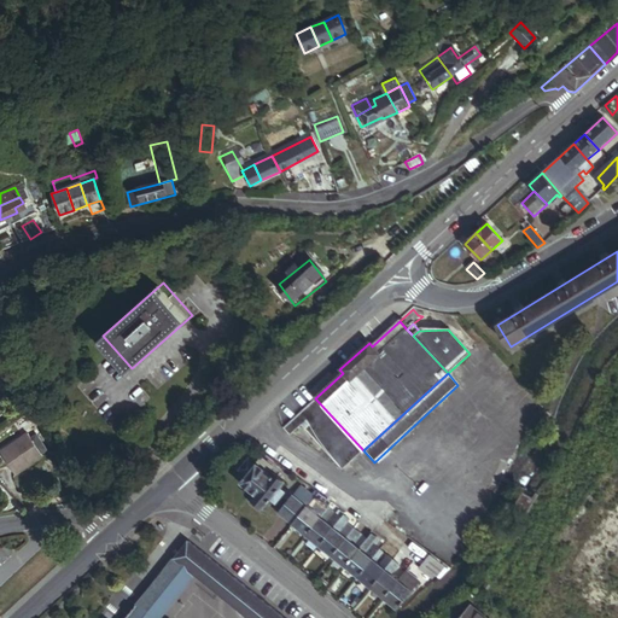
[(378,466),(461,389),(458,385),(374,462),(378,466)]
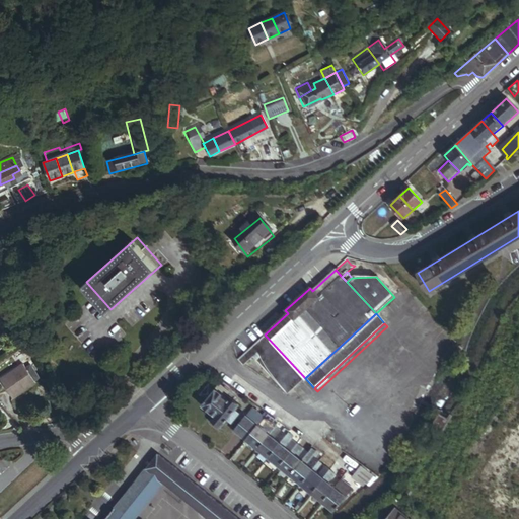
[(305,378),(265,335),(246,351),(252,358),(286,395),(305,378)]
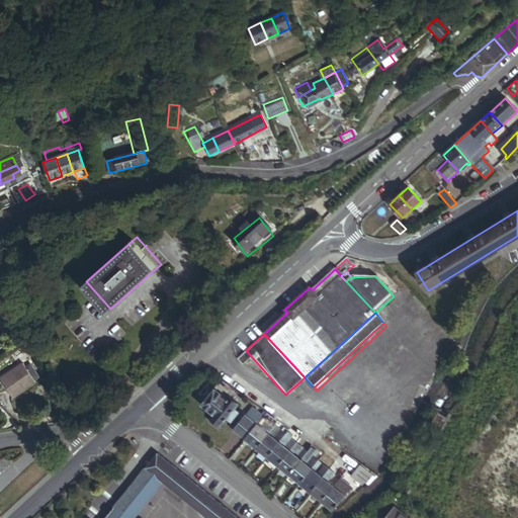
[(243,365),(252,357),(246,350),(238,358),(243,365)]
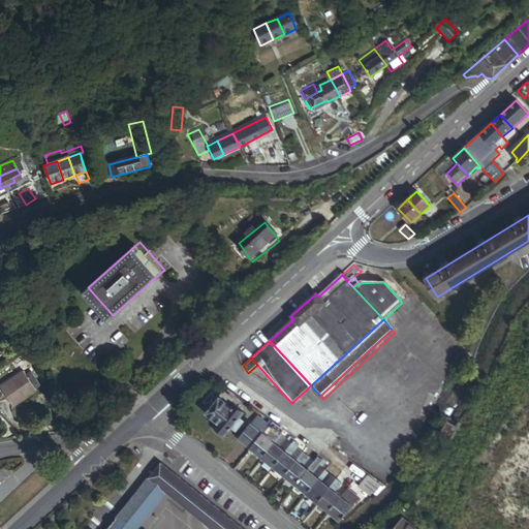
[(38,389),(26,371),(3,386),(17,405),(38,389)]
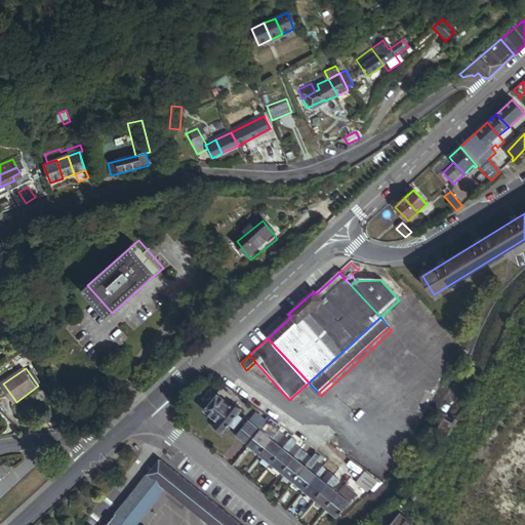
[(237,415),(242,410),(229,400),(231,397),(221,389),(217,394),(210,389),(201,400),(208,405),(204,411),(216,420),(213,423),(215,425),(213,428),(220,434),(223,432),(224,432),(230,425),(234,428),(242,419),(237,415)]
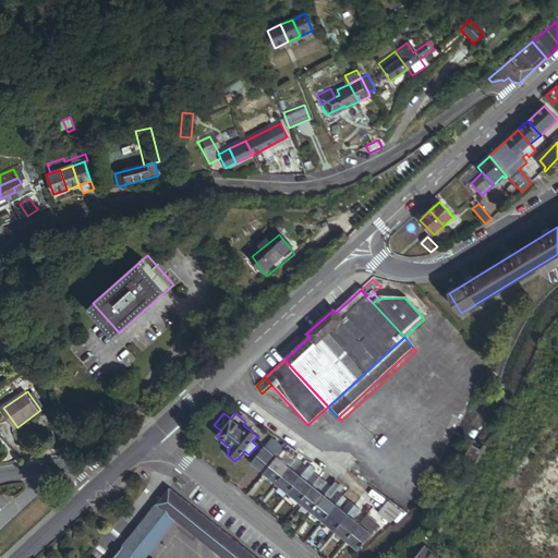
[(264,474),(287,446),(284,444),(281,447),(271,439),(252,464),(264,474)]
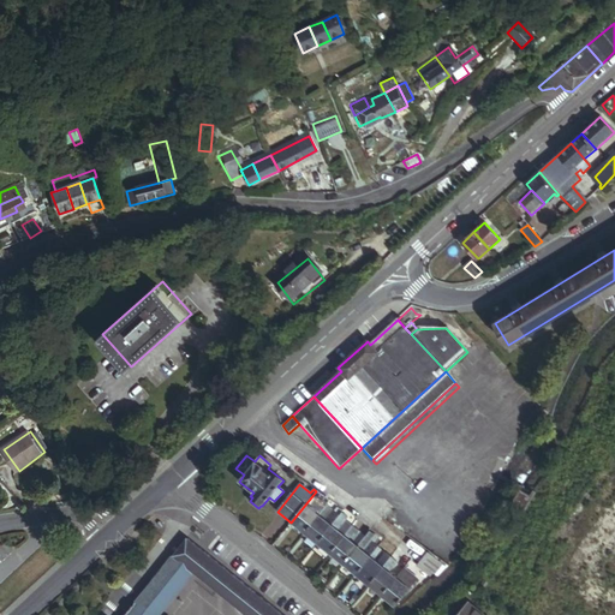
[(322,496),(316,491),(291,523),(304,533),(320,515),(316,513),(311,508),(322,496)]
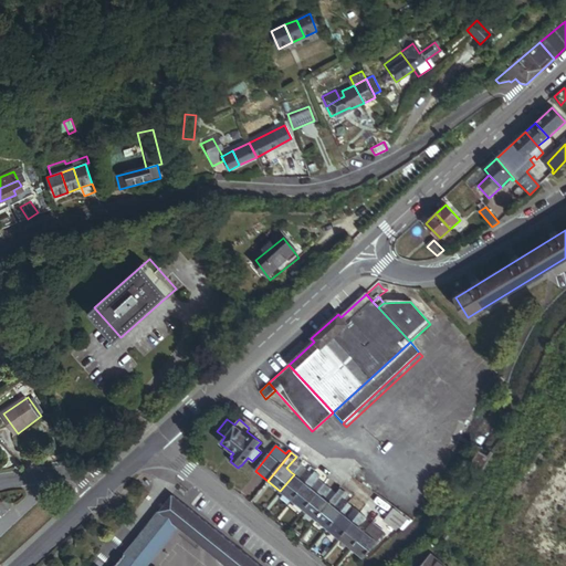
[(481,472),(489,458),(479,452),(471,467),(481,472)]
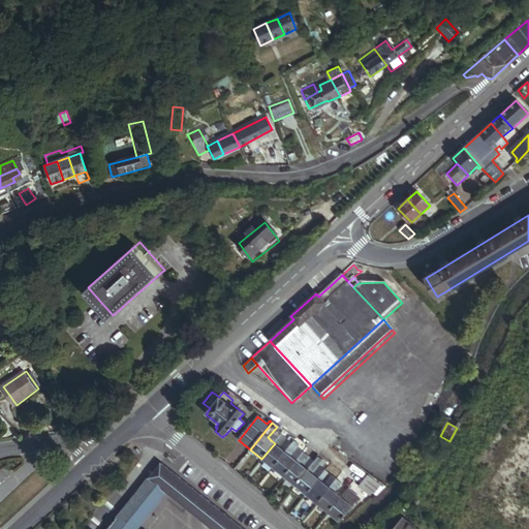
[(272,441),(275,443),(281,436),(278,433),(272,441)]
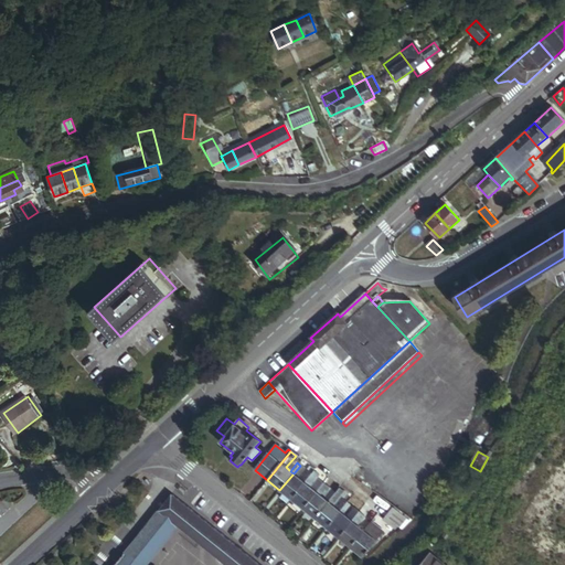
[(300,466),(294,473),(297,476),(304,468),(300,466)]
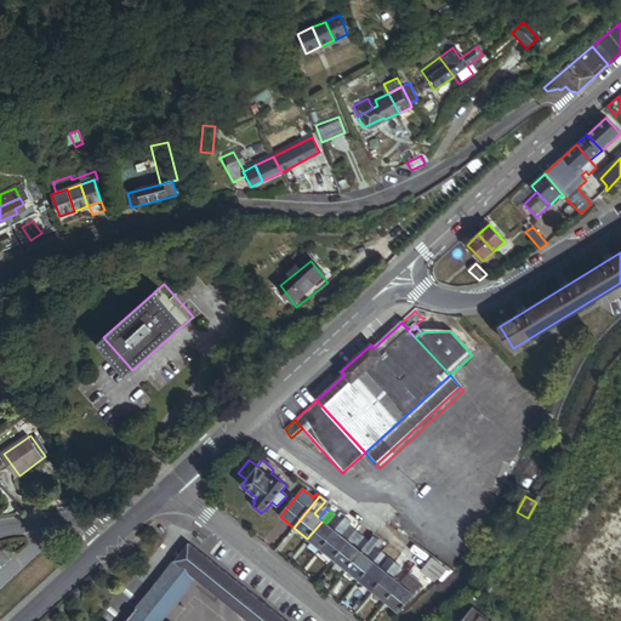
[(339,518),(337,518),(330,527),(326,523),(323,520),(307,539),(320,550),(343,522),(339,518)]
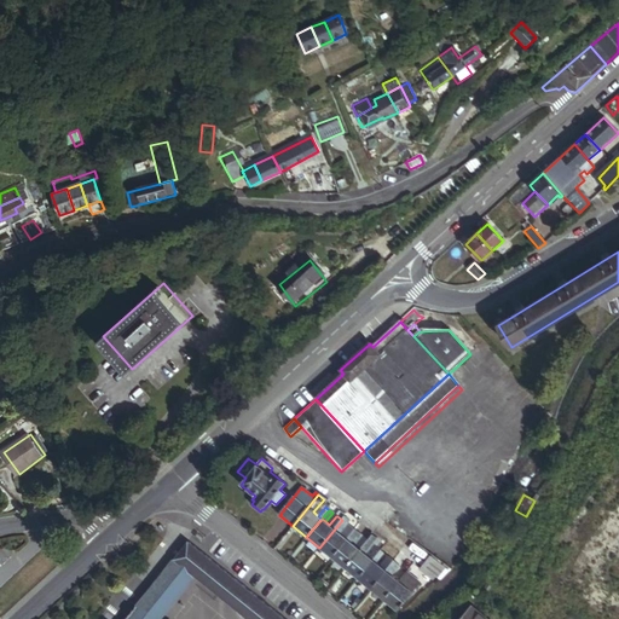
[(354,531),(352,528),(345,538),(340,534),(347,525),(342,520),(319,548),(333,559),(354,531)]
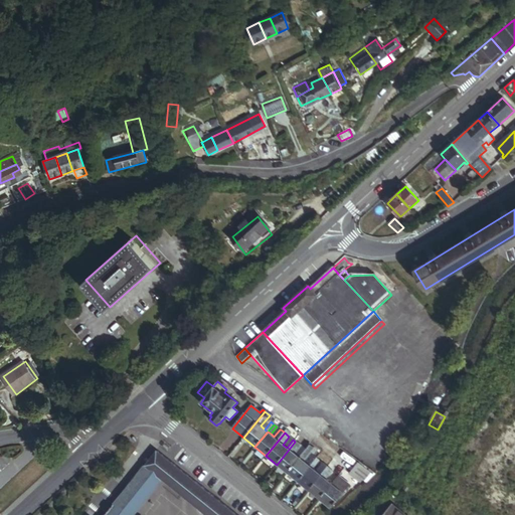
[(288,473),(306,451),(301,447),(295,454),(292,451),(298,444),(295,442),(277,465),(288,473)]
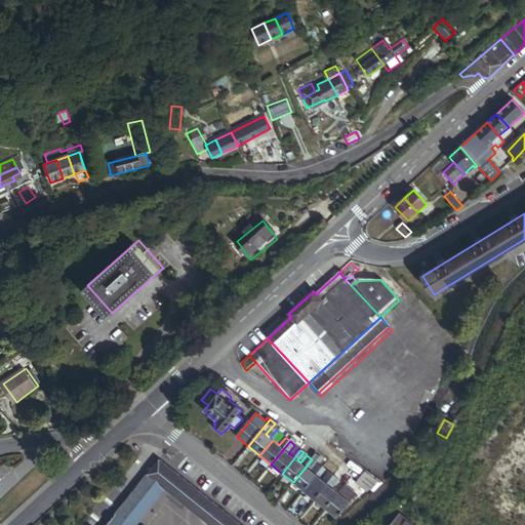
[(300,462),(307,455),(304,452),(297,459),(300,462)]
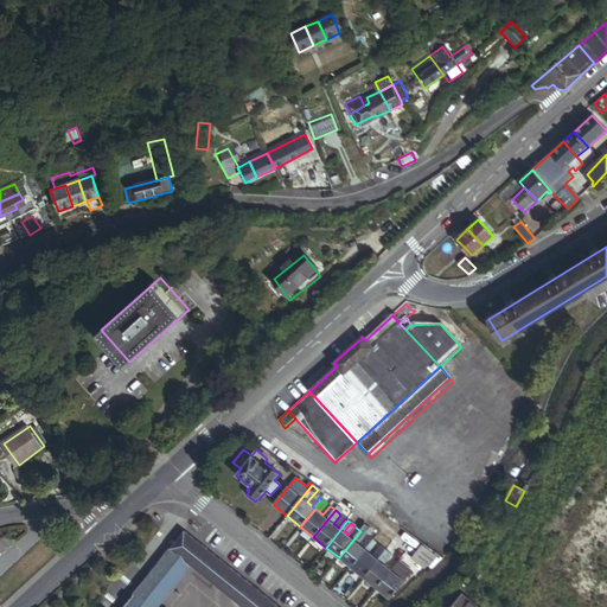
[(370,540),(374,534),(365,526),(360,531),(365,535),(358,544),(363,548),(369,538),(370,540)]
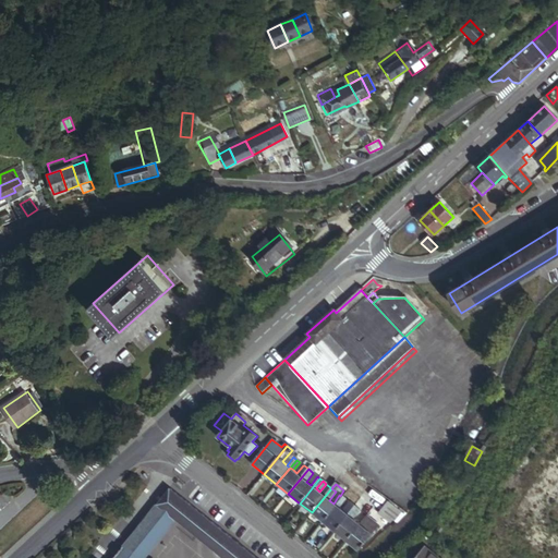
[(323,522),(343,497),(340,496),(339,495),(334,504),(329,500),(336,492),(331,488),(312,512),(323,522)]
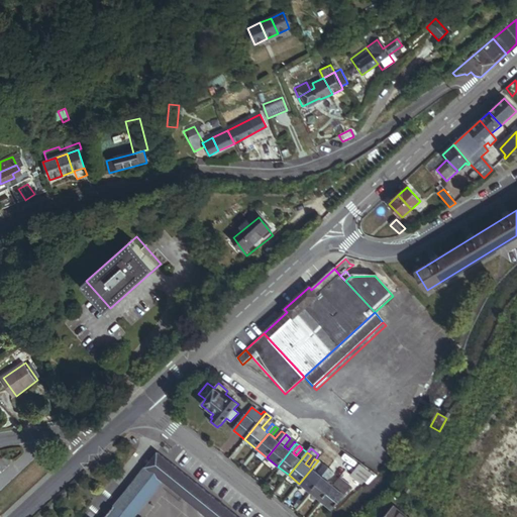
[(235,516),(154,453),(143,468),(161,482),(205,516),(235,516)]
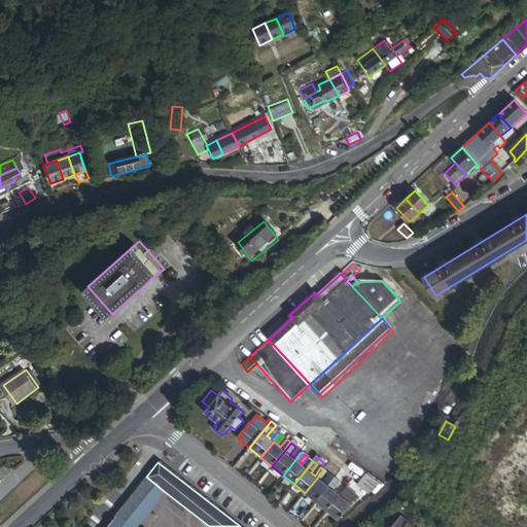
[(316,501),(335,479),(330,476),(324,483),(321,480),(327,472),(324,469),(305,493),(316,501)]
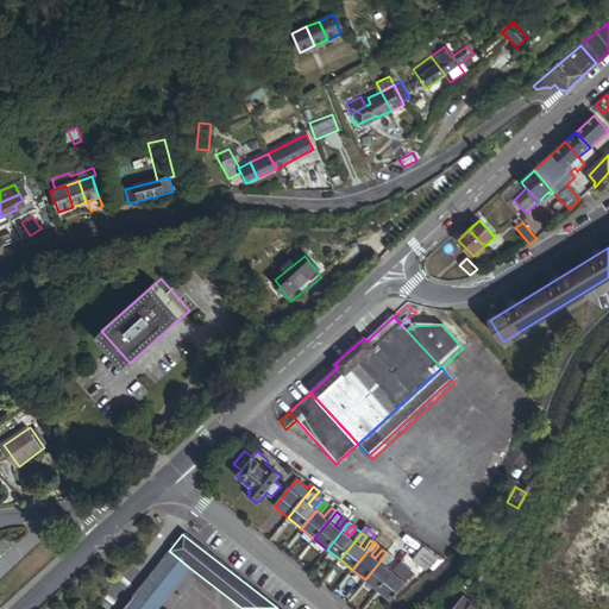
[(429,571),(438,559),(424,548),(414,560),(429,571)]
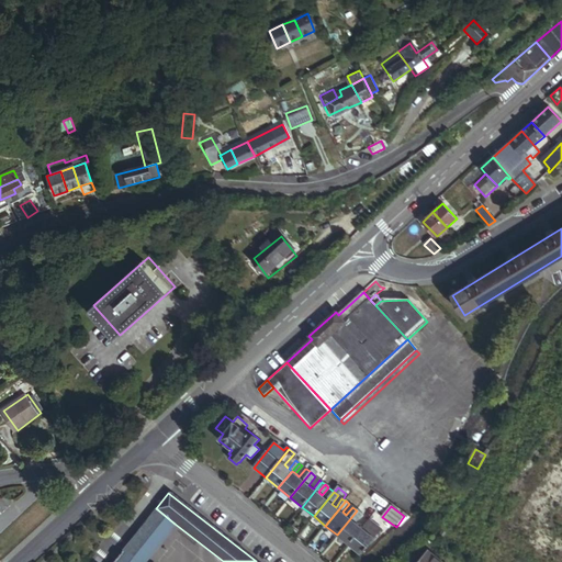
[(144,561),(175,524),(156,508),(112,561),(144,561)]
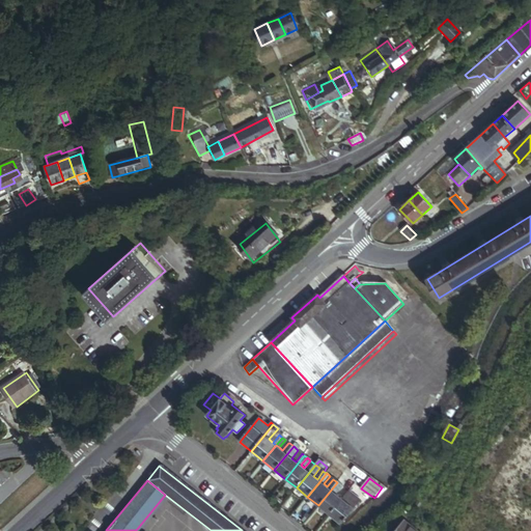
[(329,514),(342,499),(336,494),(342,485),(337,482),(318,505),(329,514)]
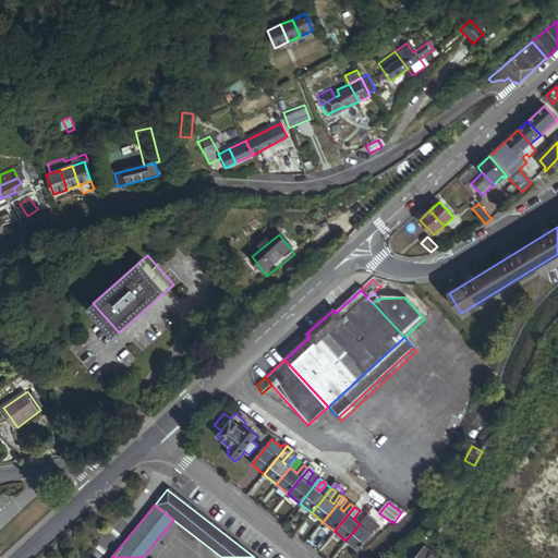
[(359,550),(379,526),(375,522),(367,531),(364,528),(371,519),(366,516),(360,524),(346,541),(359,550)]
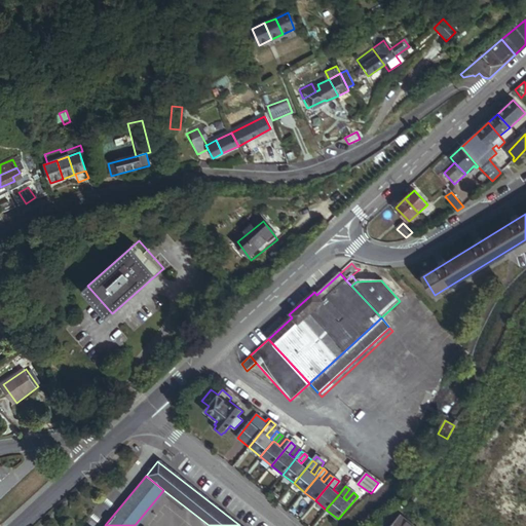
[(346,500),(353,492),(349,489),(343,497),(346,500)]
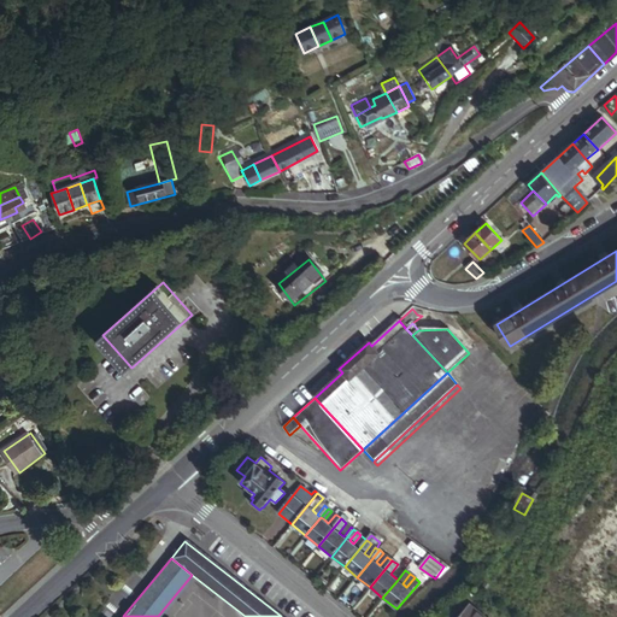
[(483,616),(469,605),(458,616),(483,616)]
